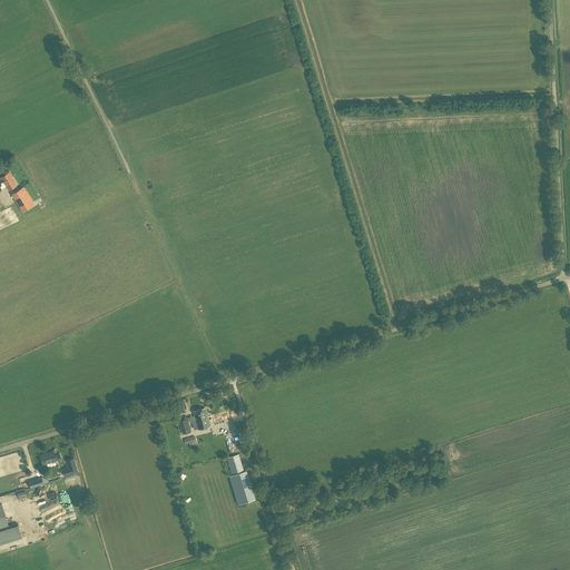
[(9,189),(17,185),(11,176),(12,176),(9,172),(0,177),(2,182),(3,182),(9,189)]
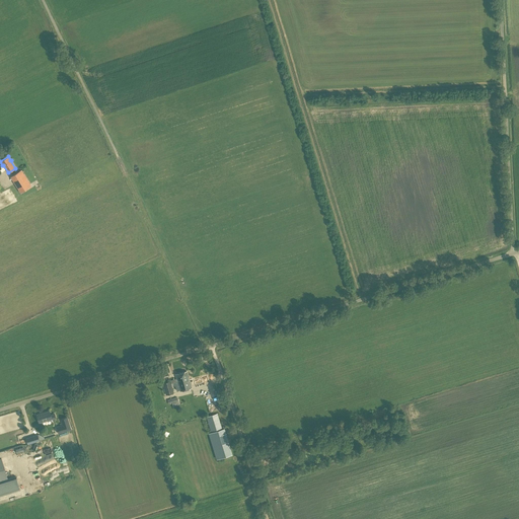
[(20,193),(31,186),(21,170),(10,176),(20,193)]
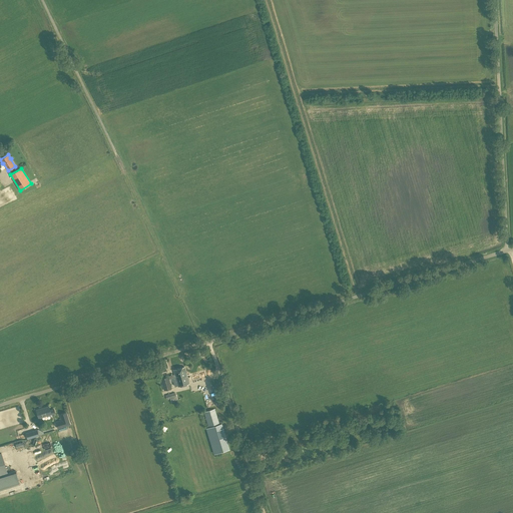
[(173,370),(174,374),(168,376),(168,377),(160,379),(164,391),(171,388),(169,381),(173,380),(174,386),(177,385),(178,387),(189,384),(184,367),(173,370)]
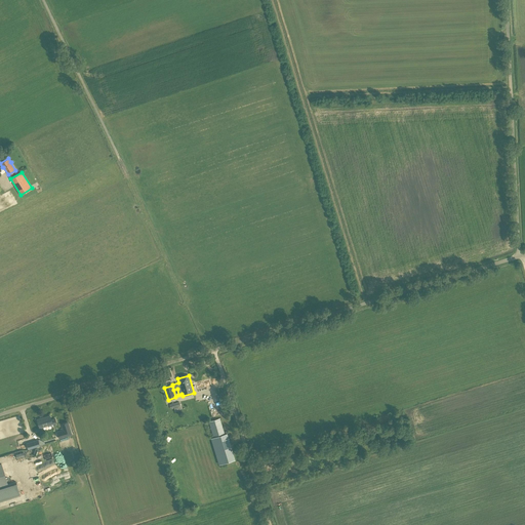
[(209,386),(207,379),(195,384),(197,390),(209,386)]
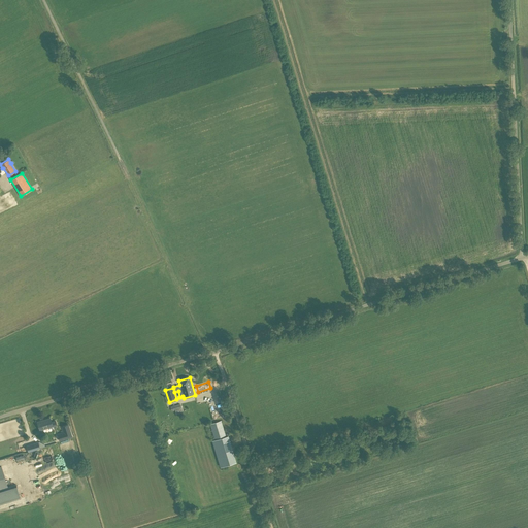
[(171,416),(176,415),(176,414),(182,413),(182,408),(179,404),(170,406),(171,409),(169,410),(171,416)]
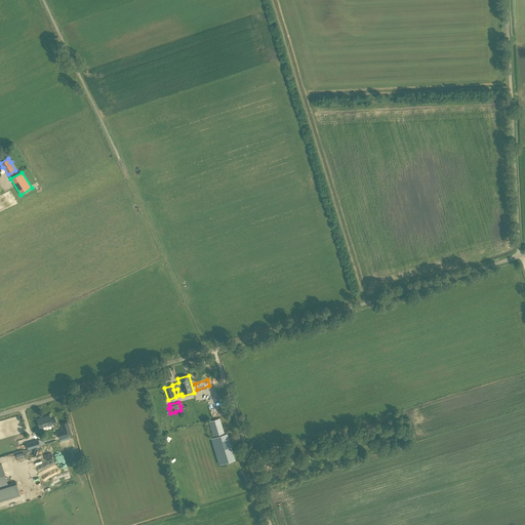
[(19,416),(7,420),(13,443),(26,439),(19,416)]
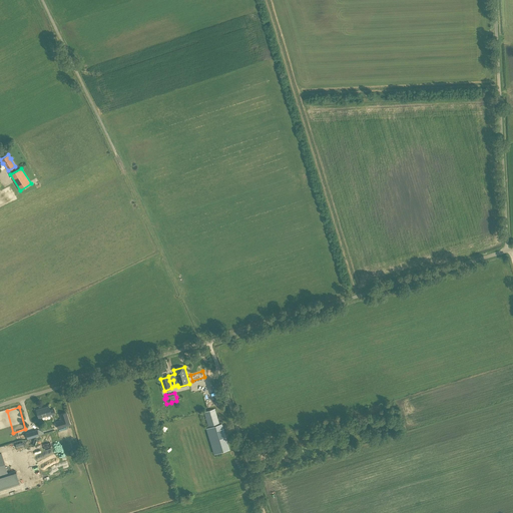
[(36,410),(39,418),(55,413),(54,408),(49,410),(49,407),(36,410)]
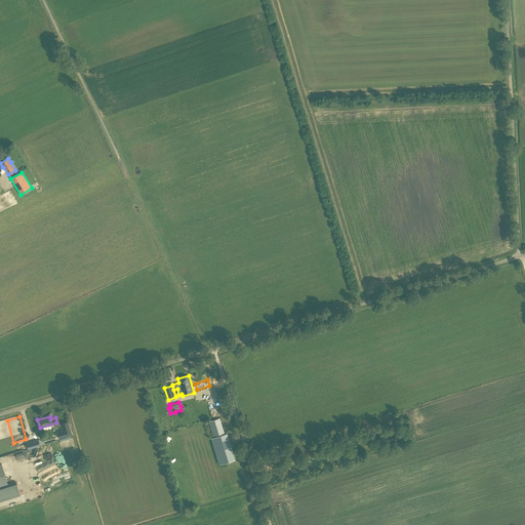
[(220,460),(232,457),(219,418),(209,421),(220,460)]
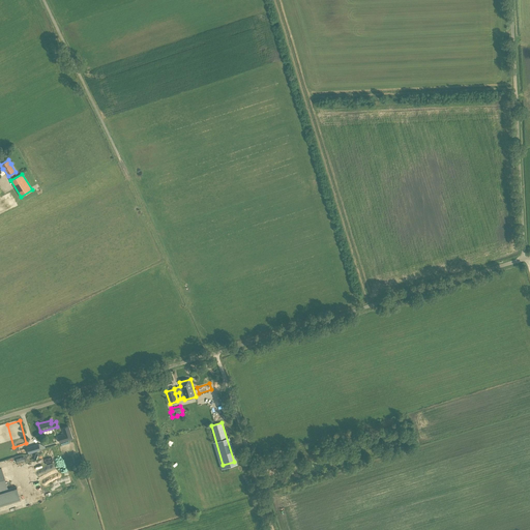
[(59,443),(69,440),(74,439),(68,425),(61,428),(63,434),(57,436),(59,443)]
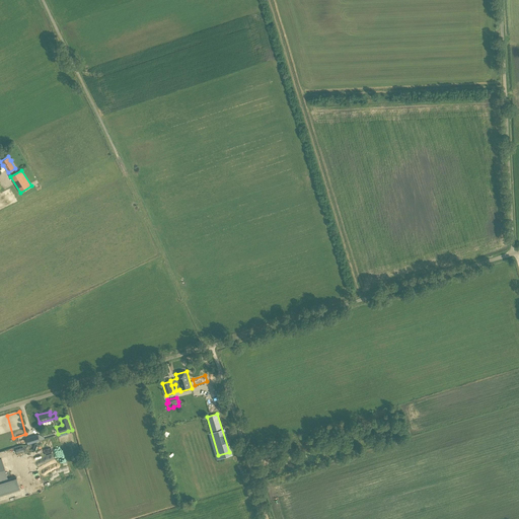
[(26,439),(27,444),(40,441),(40,440),(45,439),(44,437),(40,435),(38,435),(26,439)]
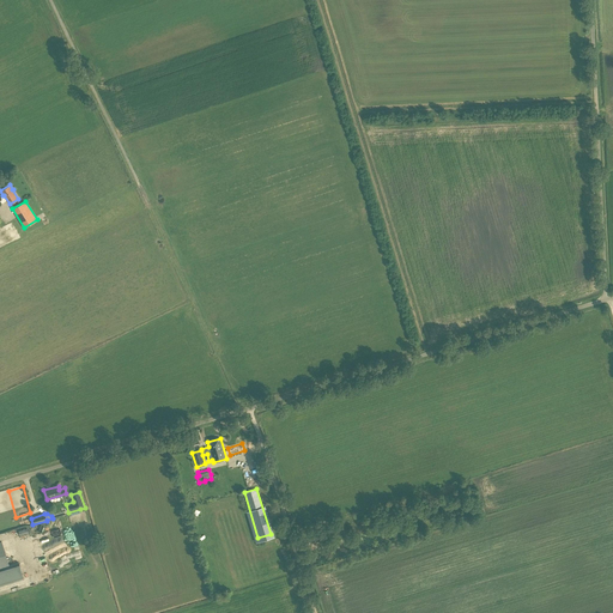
[(0,541),(0,586),(13,582),(24,578),(19,562),(8,565),(1,541),(0,541)]
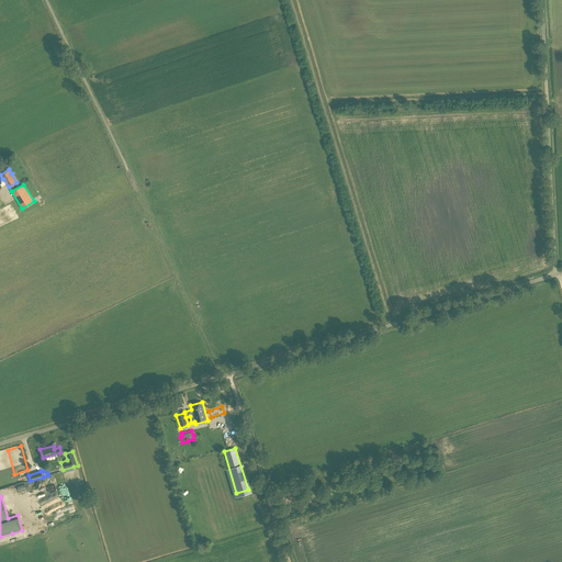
All buildings are outlined.
